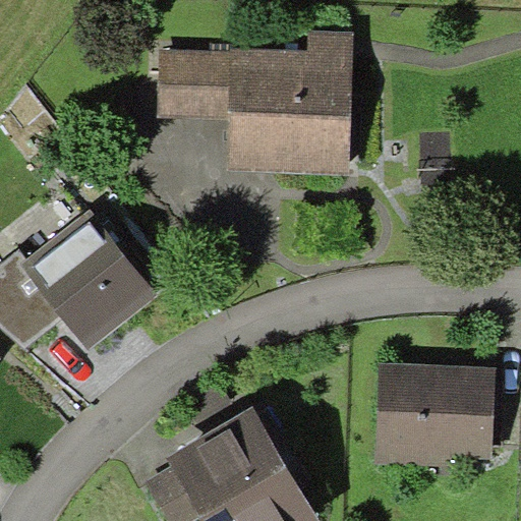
[(350,173),(354,33),(308,31),(307,52),(233,49),(233,52),(231,119),(230,170),(350,173)]
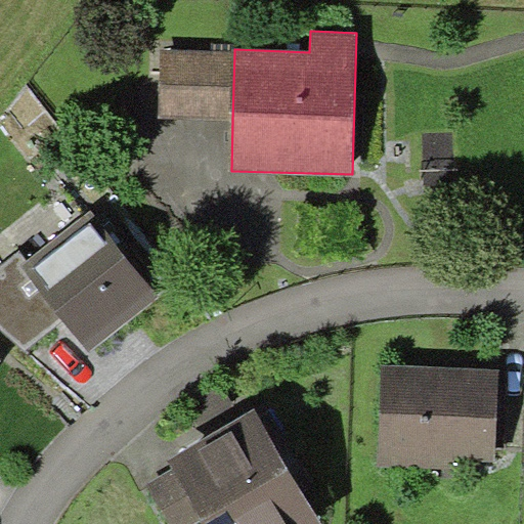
[(232,120),(234,52),(161,50),(158,117),(232,120)]
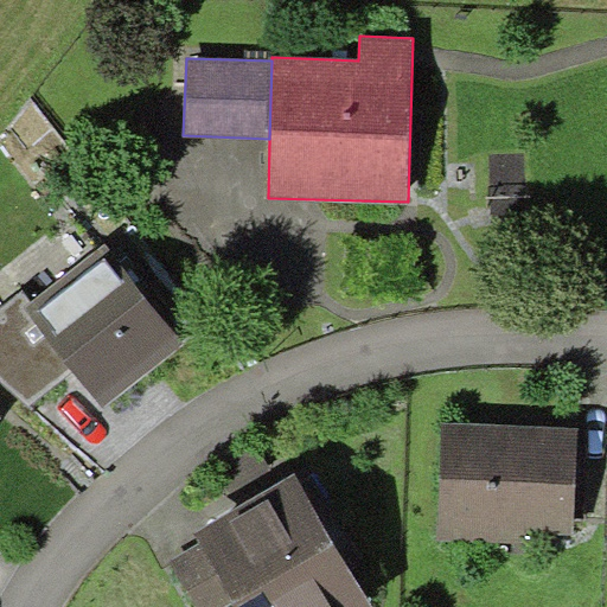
[(185,342),(104,241),(31,301),(24,307),(75,369),(104,406),(185,342)]
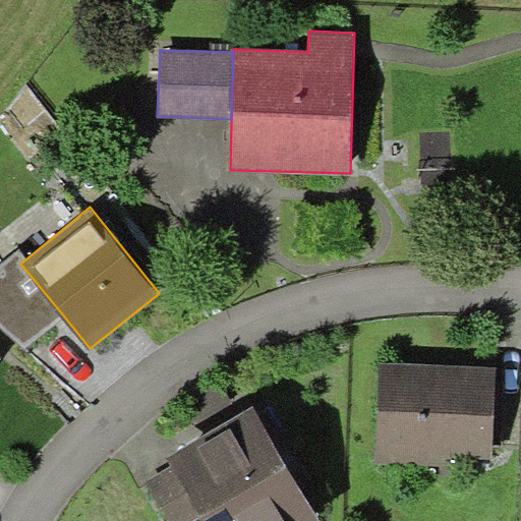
[(20,264),(26,258),(19,250),(0,266),(0,324),(26,347),(64,316),(20,264)]
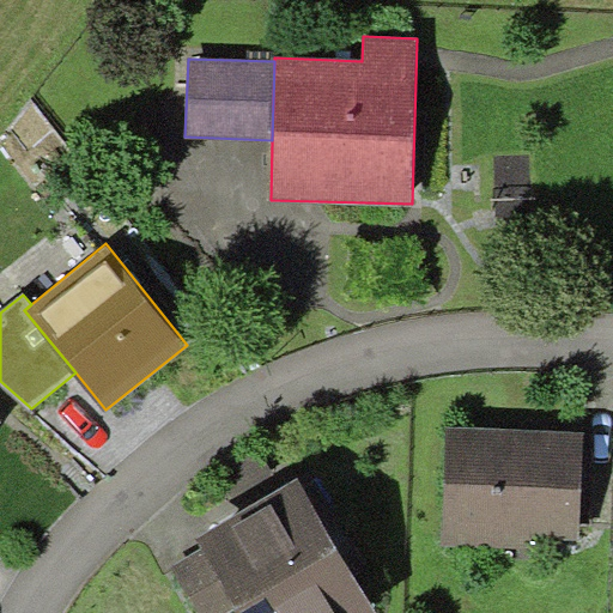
[(582,430),(447,426),(443,545),(578,550),(582,430)]
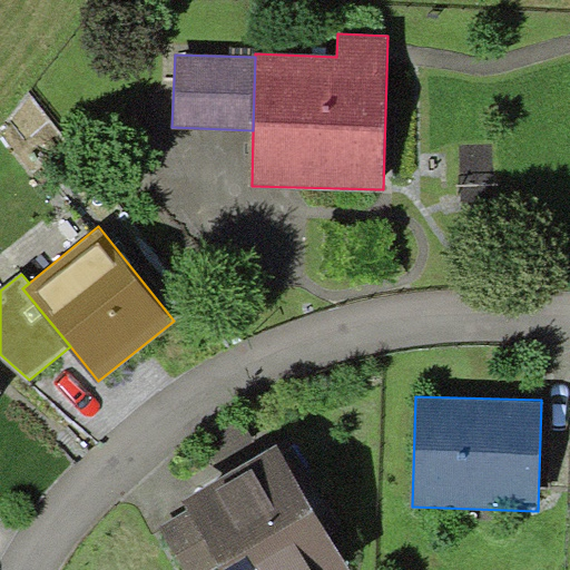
[(291,436),(182,501),(187,510),(159,527),(185,569),(212,569),(220,566),(222,569),(347,569),(350,569),(325,528),(340,520),(291,436)]
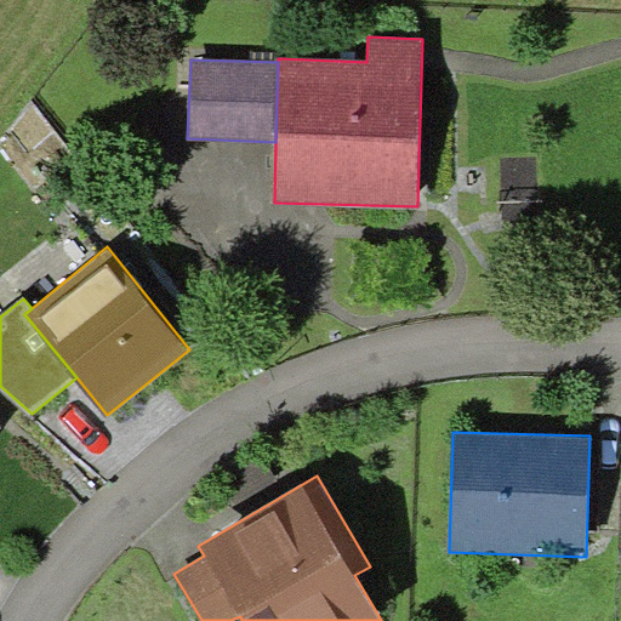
All buildings are outlined.
